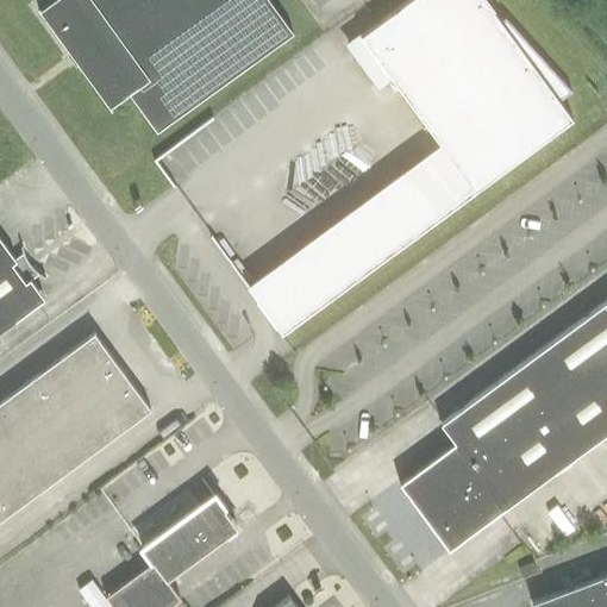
[(294,36),(268,0),(56,0),(42,11),(39,10),(38,10),(112,111),(113,111),(112,108),(130,95),(157,135),(294,36)]
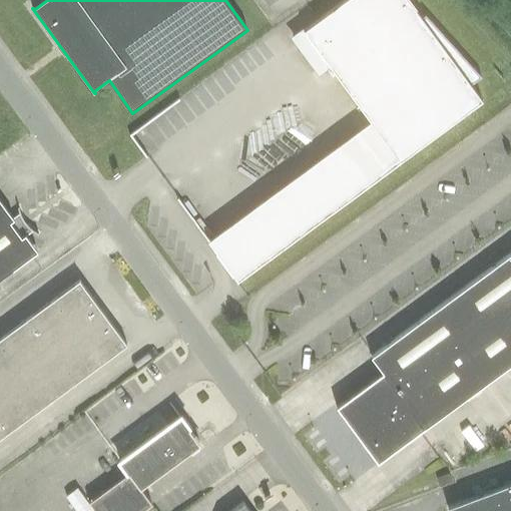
[(422,19),(407,0),(348,0),(298,37),(294,40),(321,77),(331,69),(371,123),(208,242),(237,283),(483,102),(472,86),(483,78),(426,16),(422,19)]
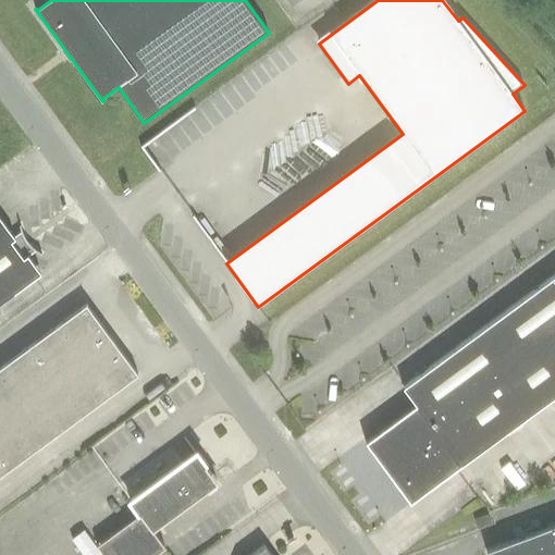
[(23,232),(22,226),(21,227),(21,231),(22,234),(15,238),(0,218),(0,306),(41,275),(29,258),(36,254),(39,255),(42,257),(42,256),(38,254),(35,250),(32,247),(28,244),(26,239),(24,236),(23,232)]
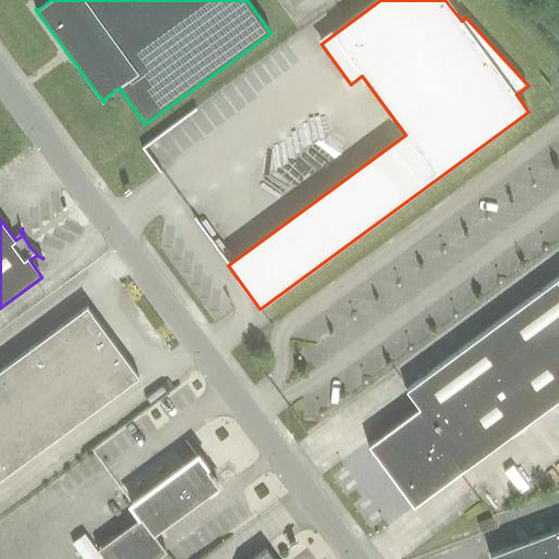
[(558,278),(407,392),(420,410),(368,447),(414,509),(558,401),(558,278)]
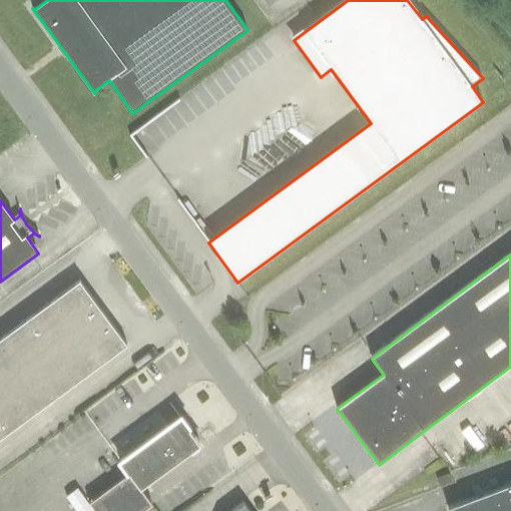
[(80,282),(0,340),(0,441),(128,347),(80,282)]
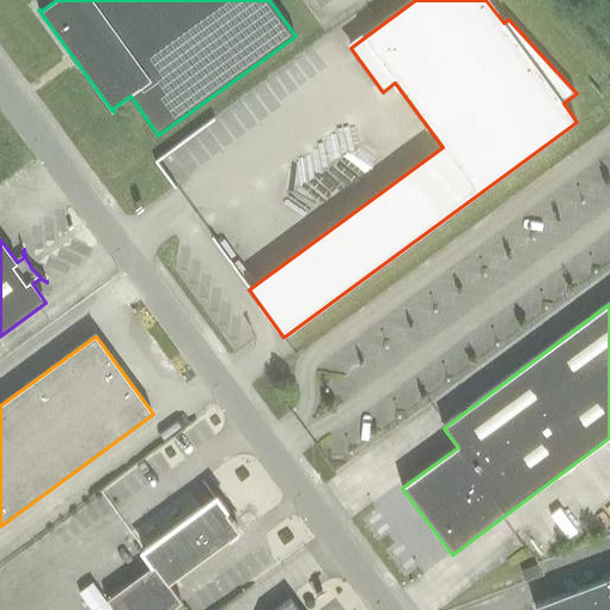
[(108,489),(119,506),(153,485),(142,468),(108,489)]
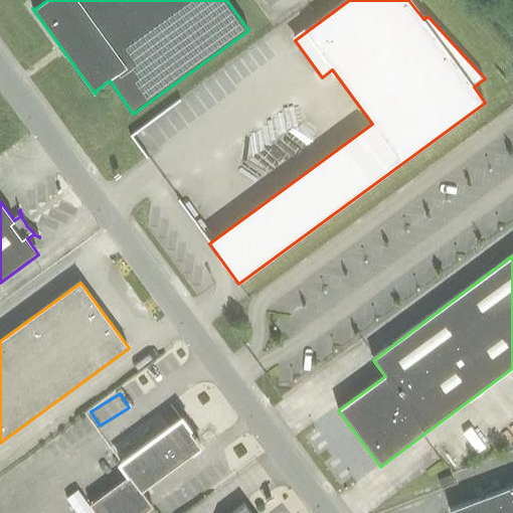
[(467,442),(482,463),(512,442),(512,412),(467,442)]
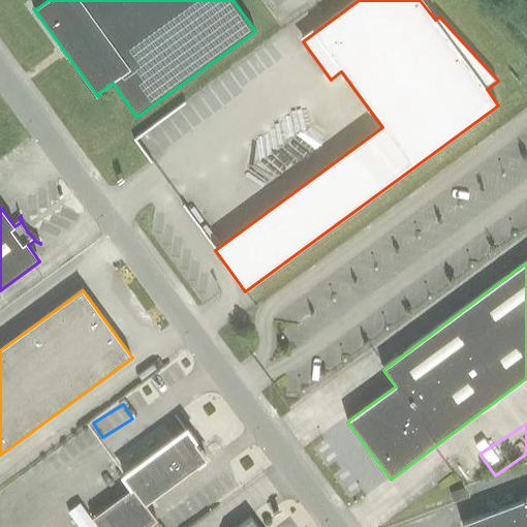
[(146,505),(208,460),(187,432),(124,477),(133,490),(92,520),(97,526),(150,526),(157,522),(146,505)]
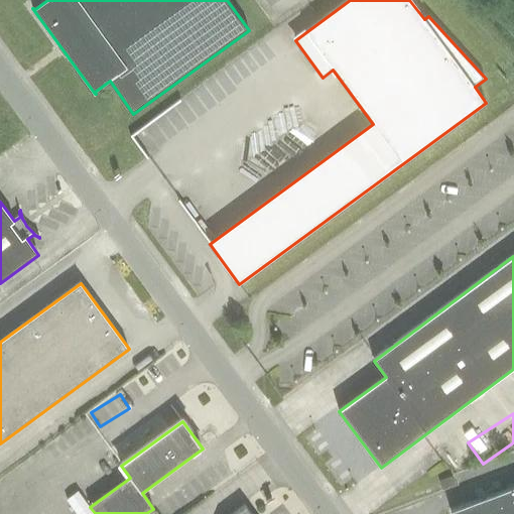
[(443,492),(456,487),(453,479),(440,483),(443,492)]
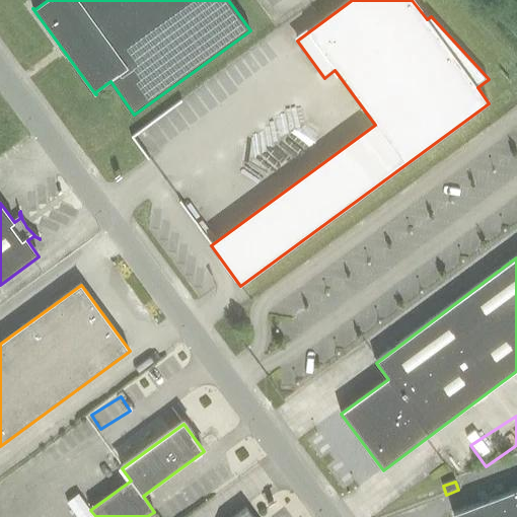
[(516,516),(516,491),(453,515),(454,516),(516,516)]
